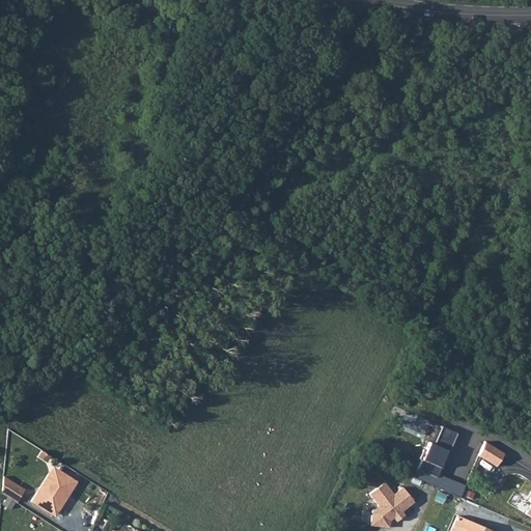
[(455,432),(440,426),(432,443),(428,441),(413,477),(458,497),(464,484),(439,473),(445,458),(442,456),(445,448),(448,450),(455,432)]
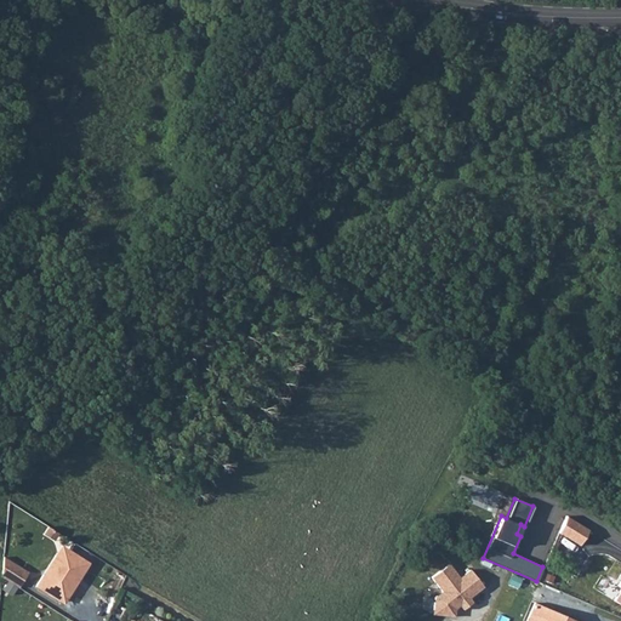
[(67,550),(61,546),(41,574),(49,579),(67,550)]
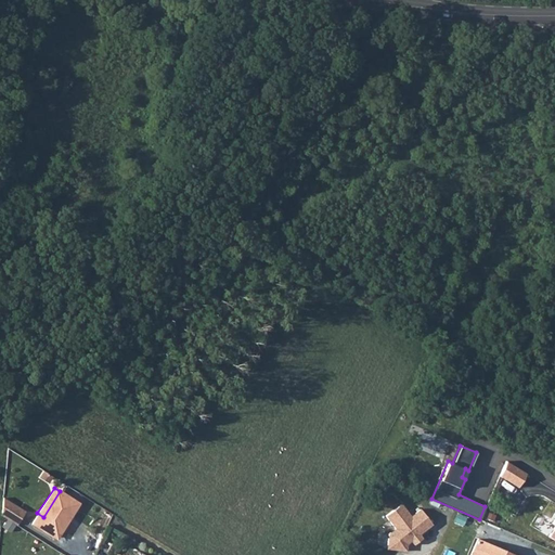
[(79,503),(60,491),(43,517),(37,513),(30,524),(52,538),(57,537),(79,503)]
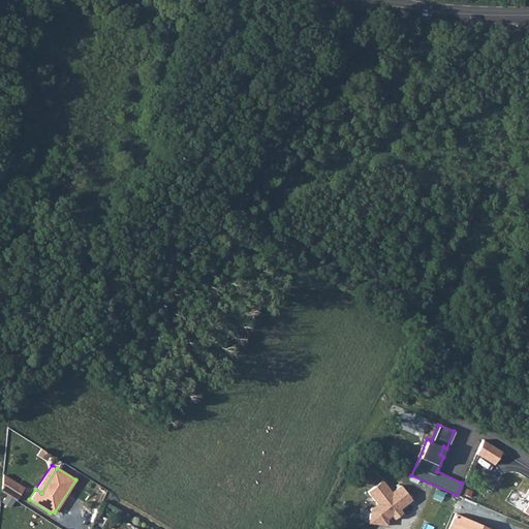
[(2,473),(0,491),(14,500),(24,487),(2,473)]
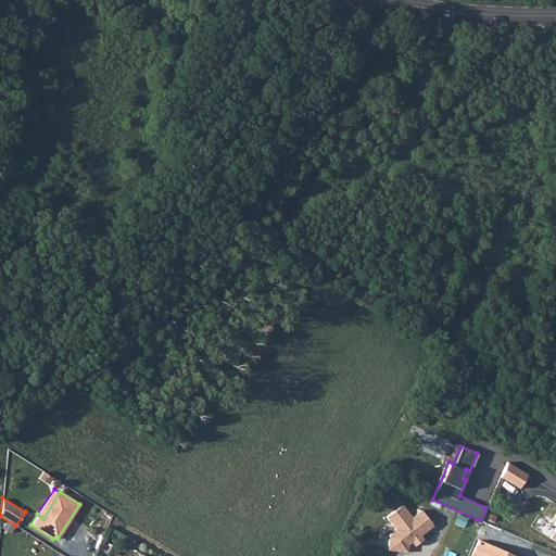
[(402,503),(387,516),(395,528),(388,534),(387,548),(406,551),(406,545),(412,541),(414,544),(421,539),(419,535),(432,526),(419,508),(411,515),(402,503)]
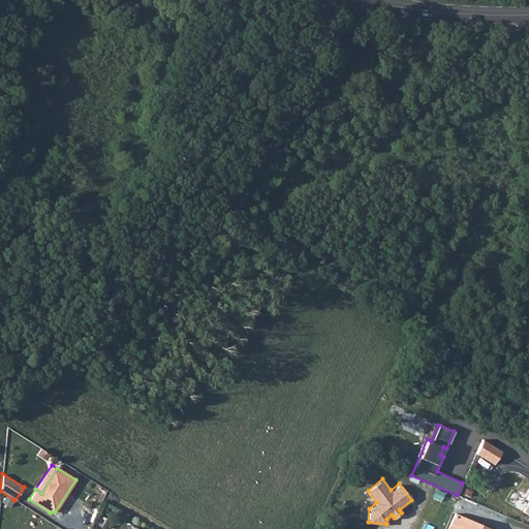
[(448,528),(489,528),(455,515),(448,528)]
